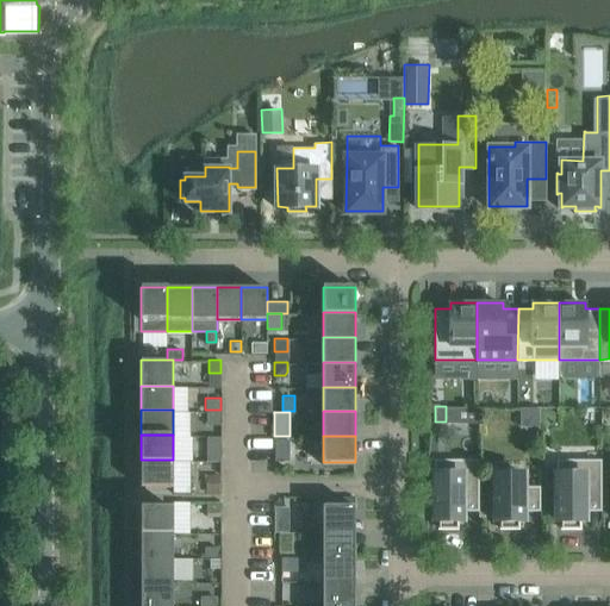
[(286,463),(286,437),(274,437),(274,463),(286,463)]
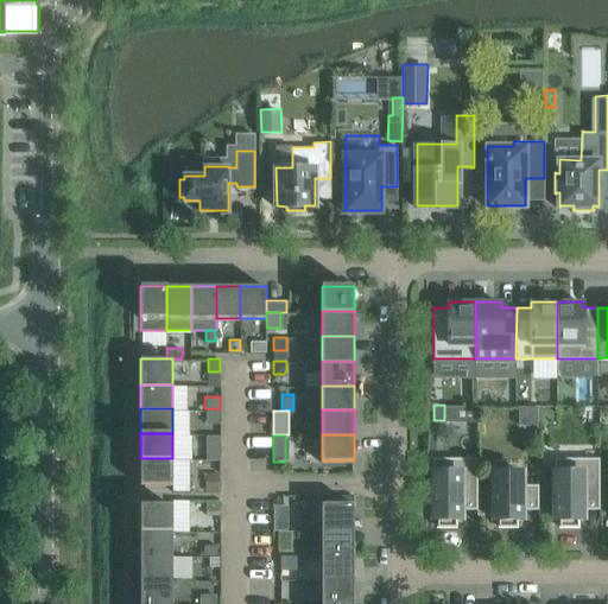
[(220,458),(220,445),(206,445),(206,458),(220,458)]
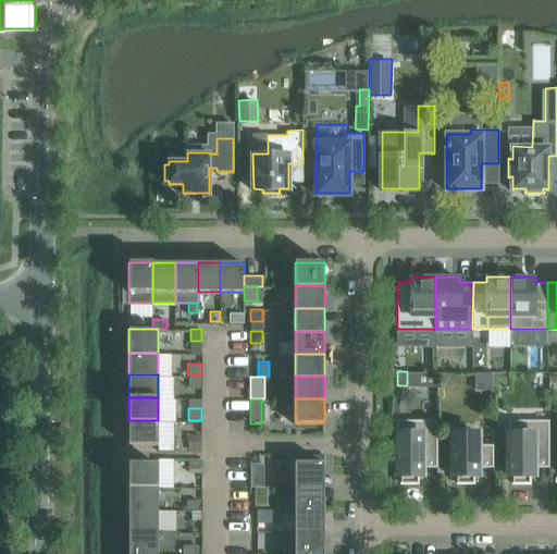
[(437,456),(437,419),(396,419),(396,475),(401,475),(401,481),(418,481),(418,475),(422,475),(422,456),(437,456)]
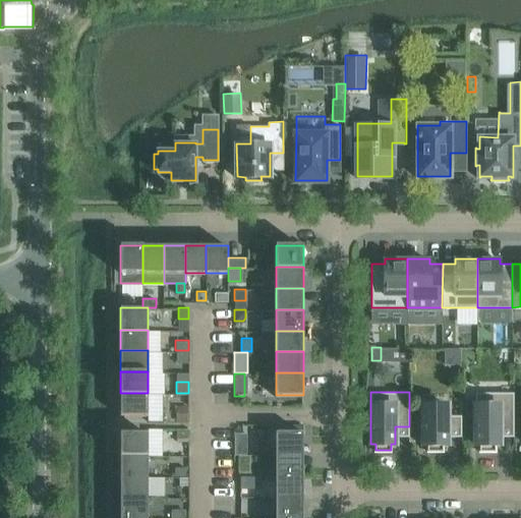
[(500,426),(514,426),(514,392),(475,392),(475,444),(480,444),(479,450),(496,450),(496,444),(500,444),(500,426)]
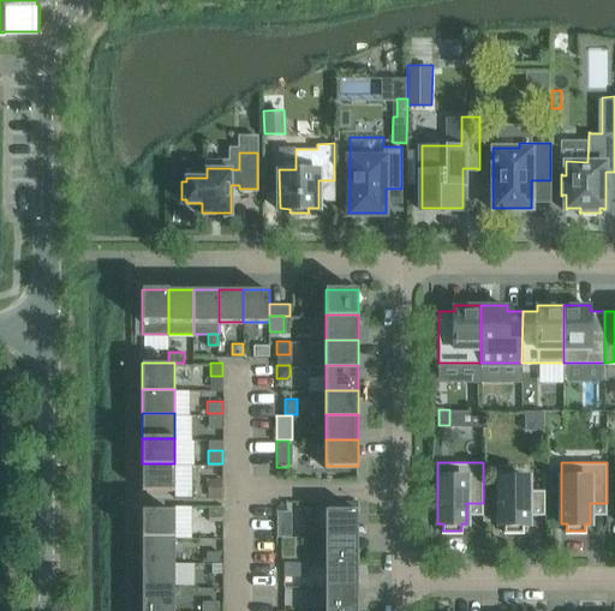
[(142,490),(174,490),(174,463),(142,463),(142,490)]
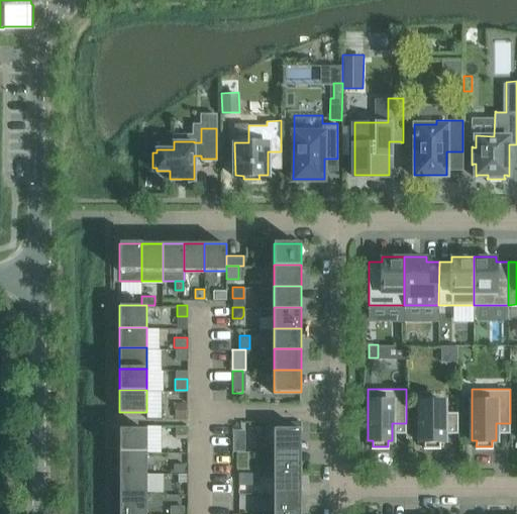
[(457,423),(457,412),(444,412),(444,399),(420,399),(420,440),(424,440),(424,446),(439,446),(439,440),(444,440),(444,423),(457,423)]
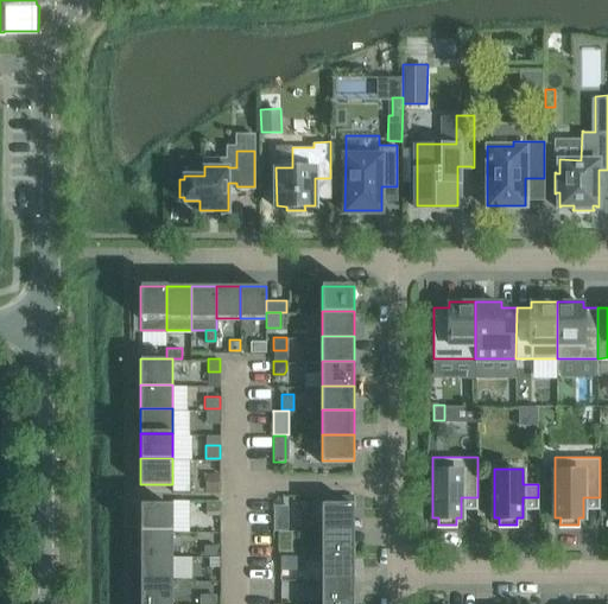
[(219,489),(219,470),(204,470),(204,489),(219,489)]
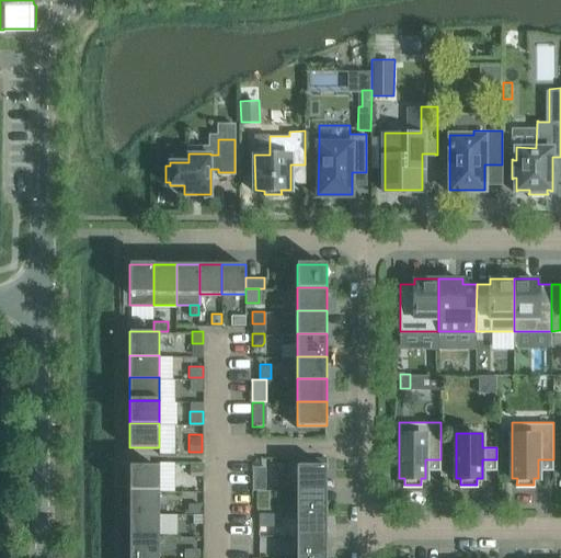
[(325,465),(325,456),(304,456),(304,465),(325,465)]
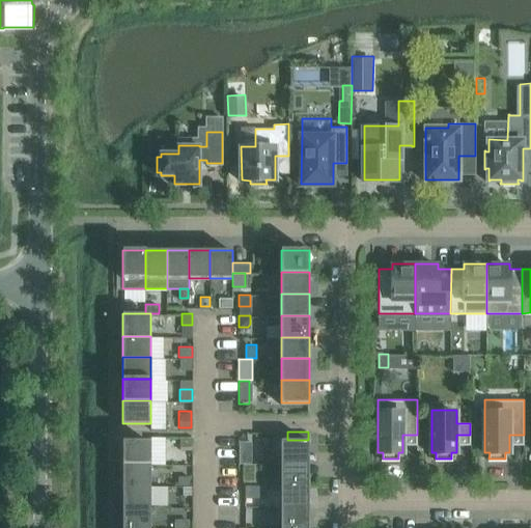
[(192,448),(192,437),(179,437),(179,448),(192,448)]
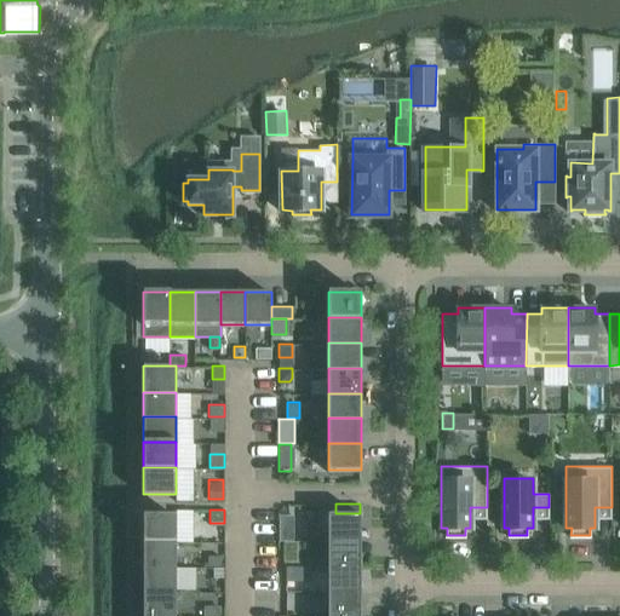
[(361,540),(361,525),(360,513),(336,513),(328,513),(328,540),(346,540),(361,540)]
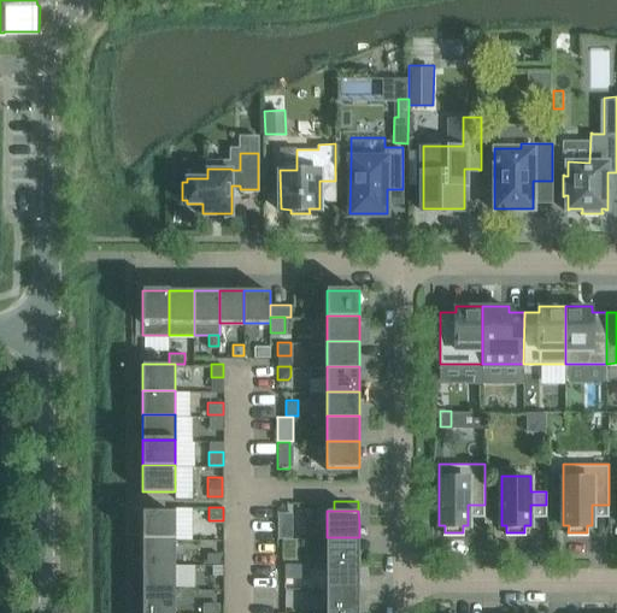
[(175,538),(175,512),(142,512),(142,538),(175,538)]
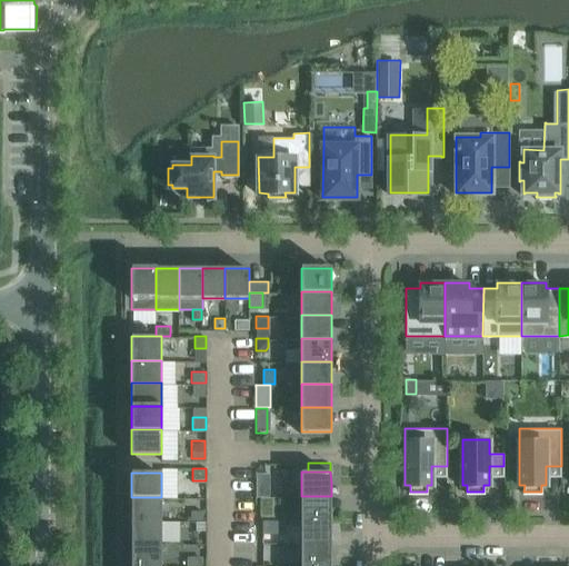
[(272,515),(272,496),(260,496),(260,515),(272,515)]
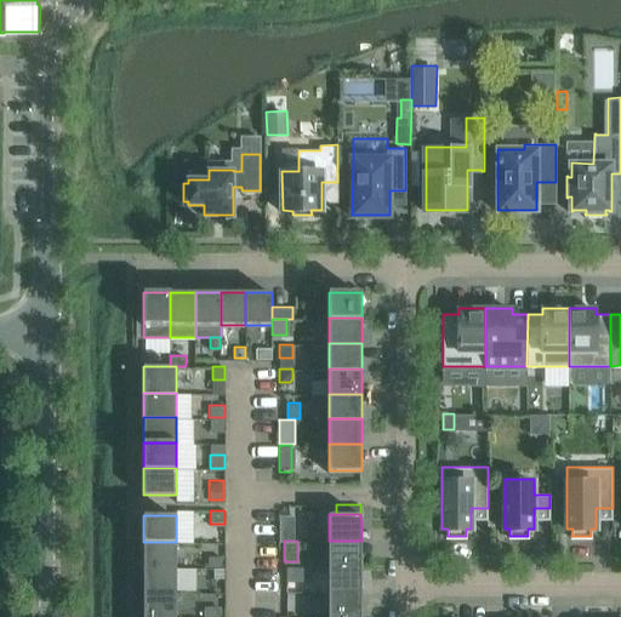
[(362,541),(347,541),(329,541),(329,565),(362,565),(362,541)]
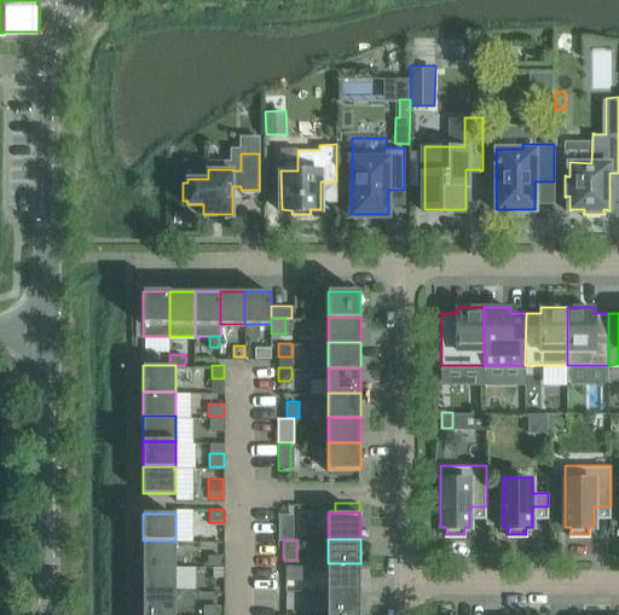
[(143,564),(175,564),(175,540),(143,540),(143,564)]
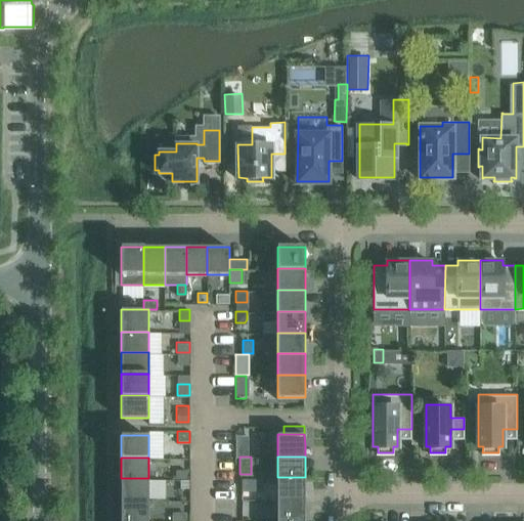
[(188,477),(188,468),(175,468),(175,477),(188,477)]
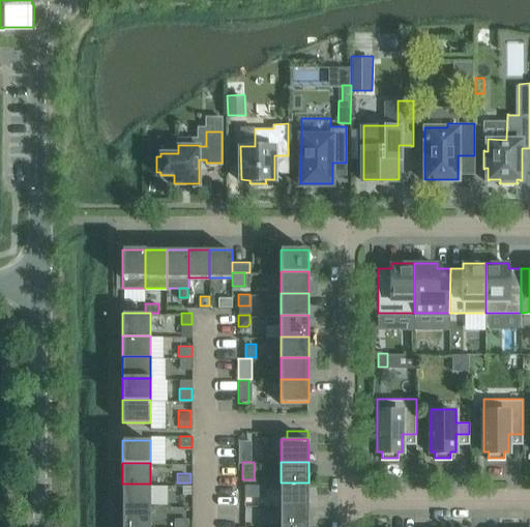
[(254,496),(254,482),(245,482),(245,496),(254,496)]
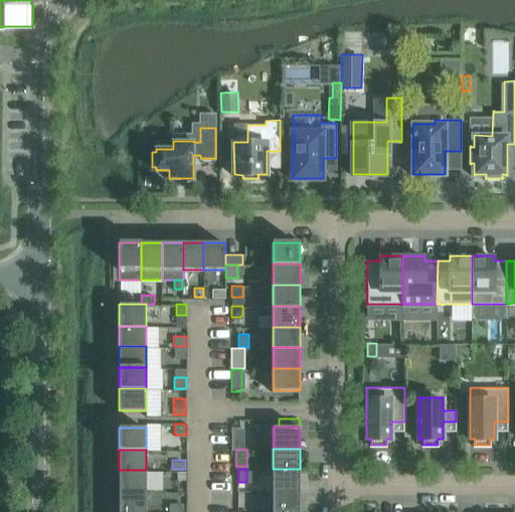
[(300,490),(300,469),(273,469),(273,490),(288,490),(300,490)]
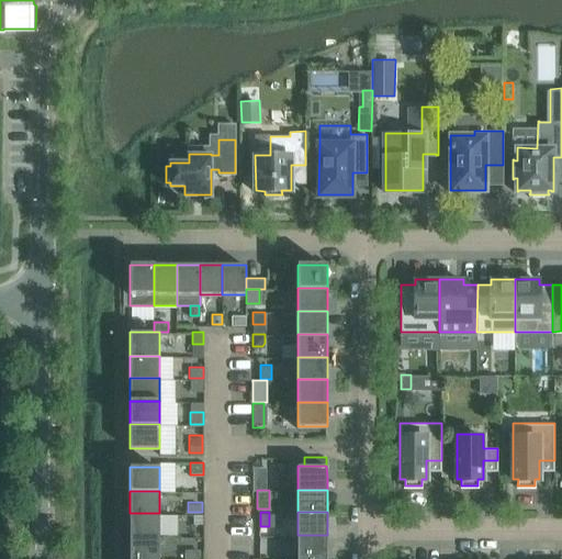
[(130,536),(159,536),(159,513),(130,513),(130,536)]
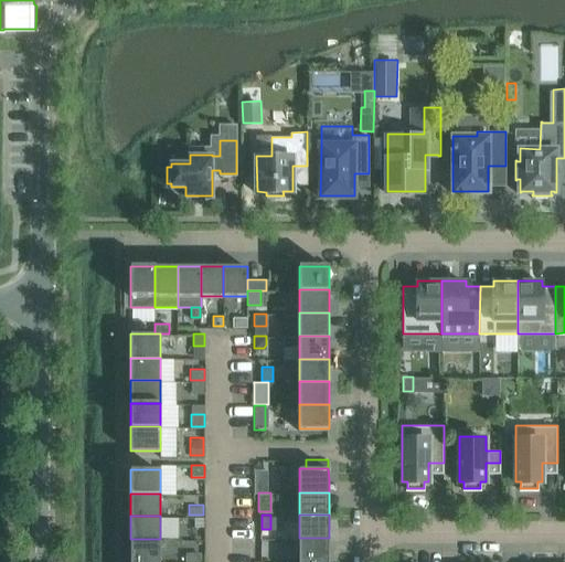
[(329,538),(316,538),(299,538),(299,560),(299,561),(329,561),(329,538)]
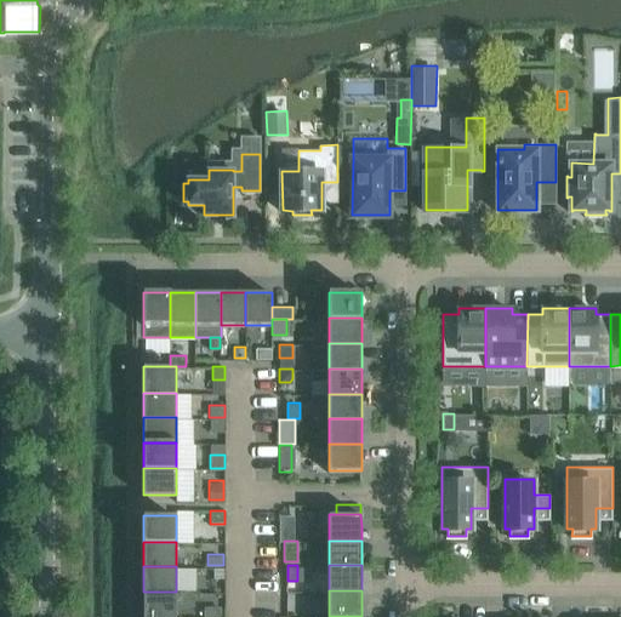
[(143,616),(176,616),(176,592),(143,592),(143,616)]
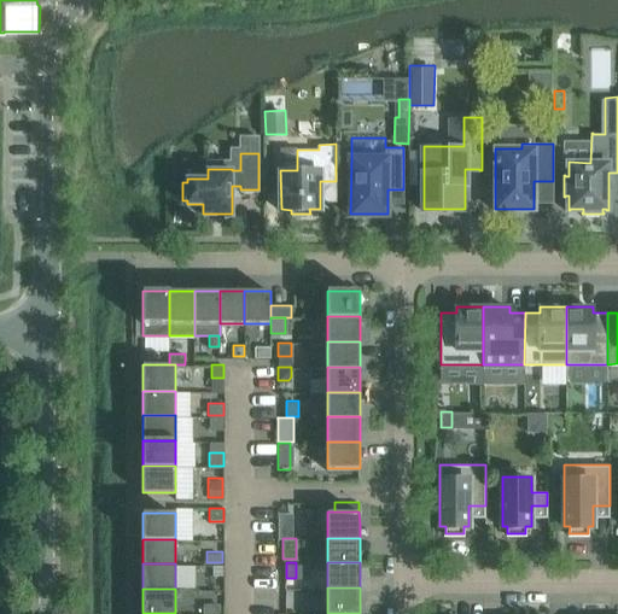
[(207,613),(219,613),(220,602),(203,602),(203,613),(207,613)]
